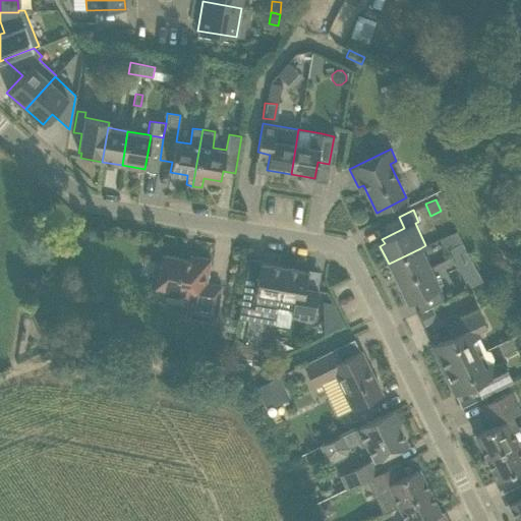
[(464,250),(460,243),(450,248),(453,256),(464,250)]
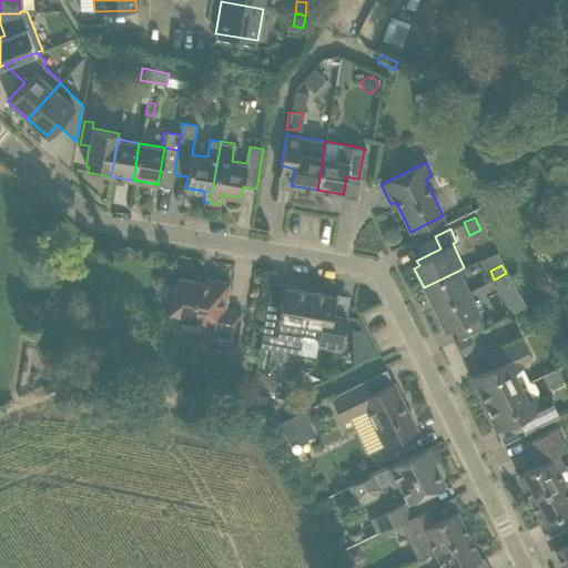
[(424,287),(434,308),(469,292),(458,271),(424,287)]
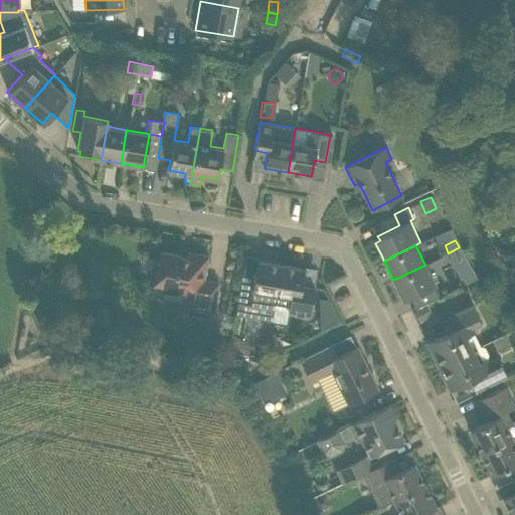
[(463,255),(459,247),(448,253),(452,261),(463,255)]
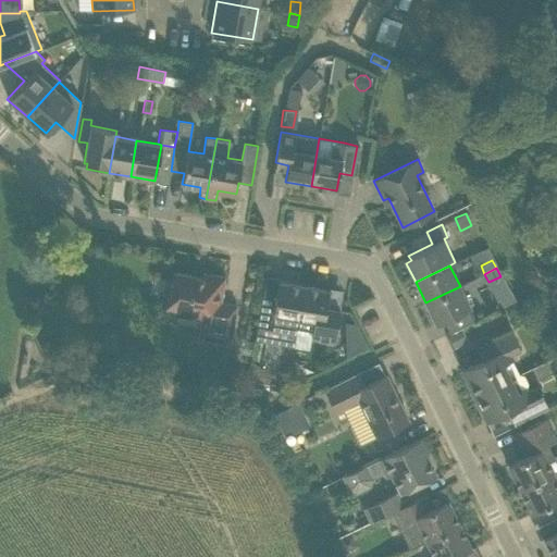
[(199,321),(197,339),(230,345),(236,305),(220,302),(224,276),(202,273),(202,277),(173,272),(171,285),(164,284),(161,306),(173,309),(172,317),(199,321)]
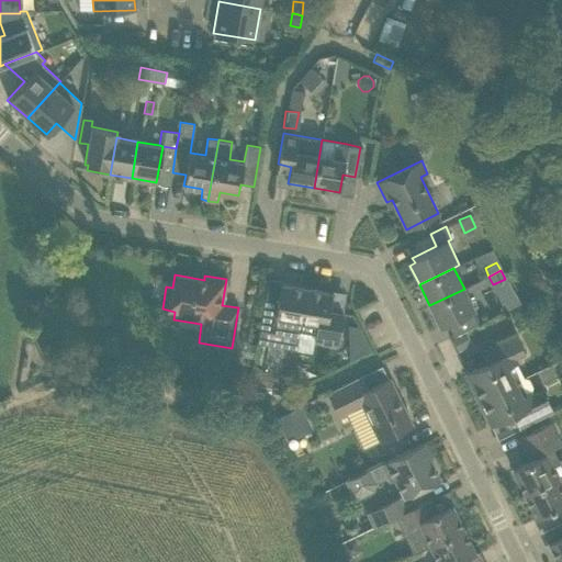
[(298,330),(299,332),(306,289),(280,284),(278,302),(265,300),(259,330),(273,333),(274,332),(296,336),(298,330)]
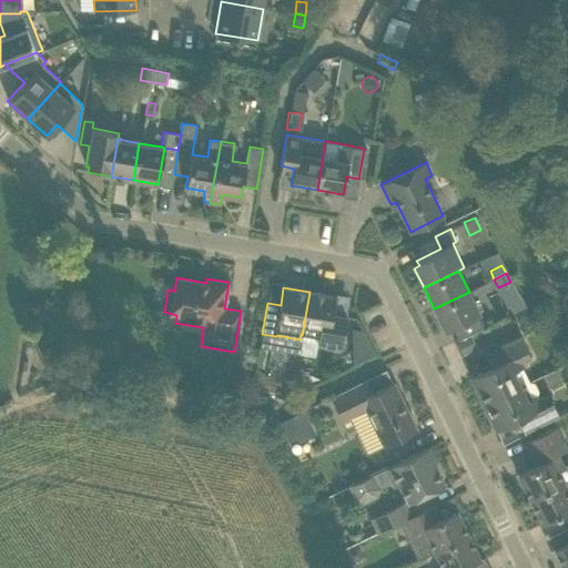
[(310,292),(302,335),(316,337),(316,343),(340,347),(345,316),(333,314),(335,296),(310,292)]
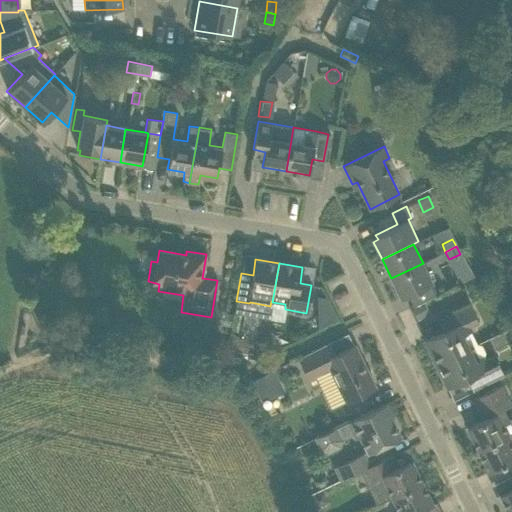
[(423,263),(391,278),(401,298),(432,283),(423,263)]
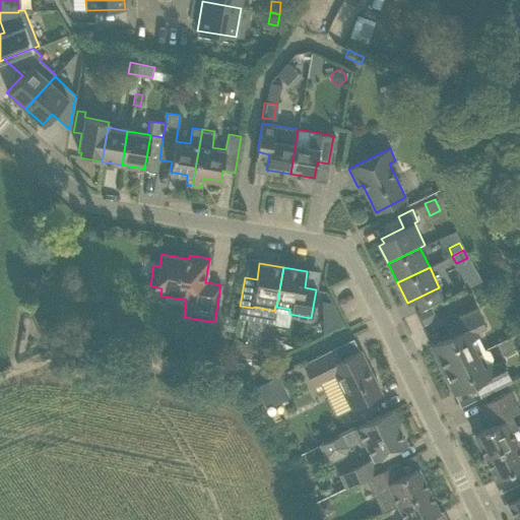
[(430,345),(442,369),(477,352),(471,340),(480,336),(478,332),(488,327),(477,307),(444,324),(450,335),(430,345)]
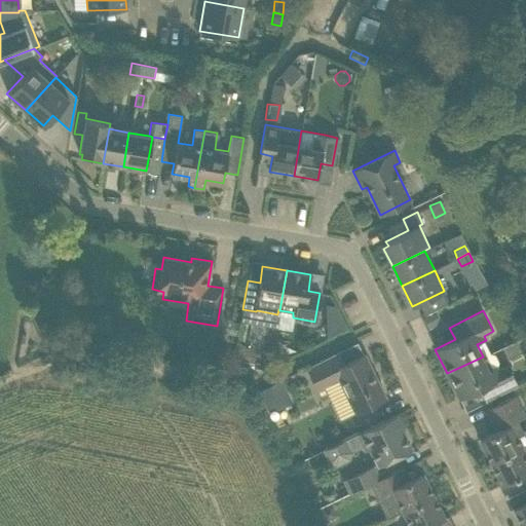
[(435,311),(422,317),(426,328),(440,321),(435,311)]
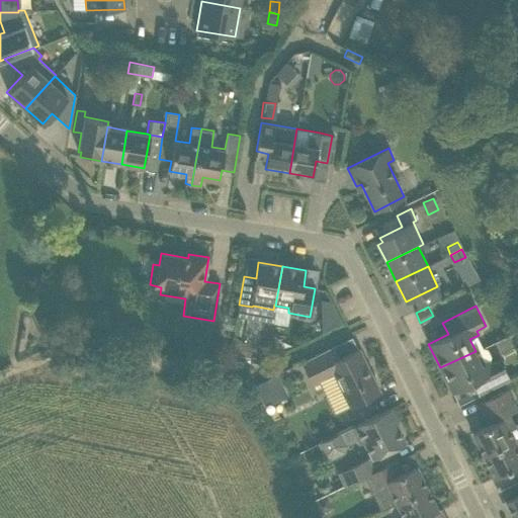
[(334,312),(321,318),(321,332),(340,323),(334,312)]
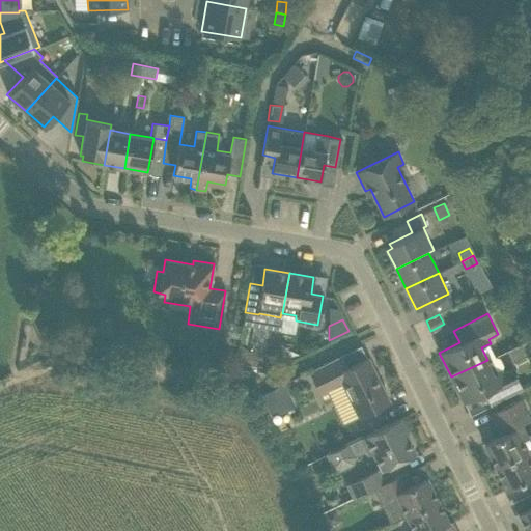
[(241,350),(238,364),(253,366),(255,352),(241,350)]
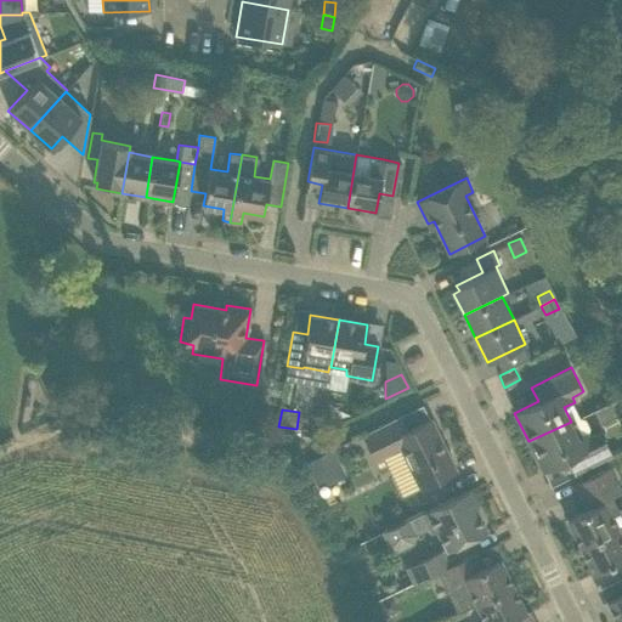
[(361,435),(368,450),(374,462),(401,448),(420,488),(456,470),(430,418),(406,429),(400,416),(361,435)]
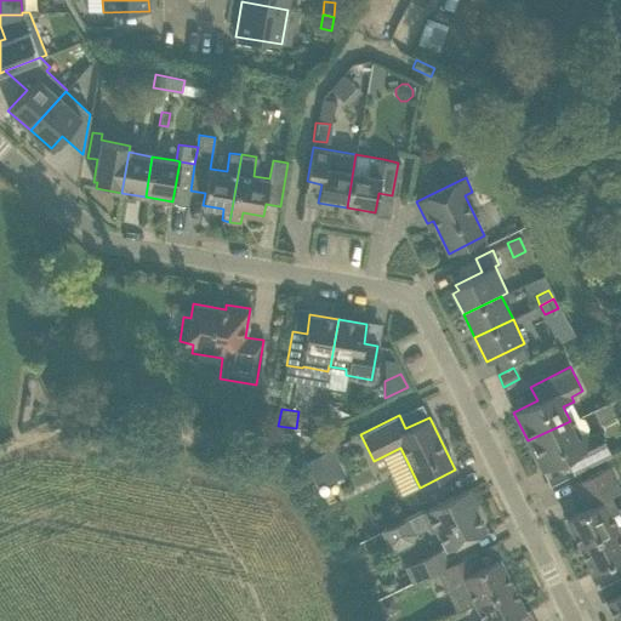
[(570,421),(528,440),(542,471),(567,460),(574,473),(613,454),(602,431),(590,436),(587,429),(590,428),(586,419),(579,416),(570,421)]
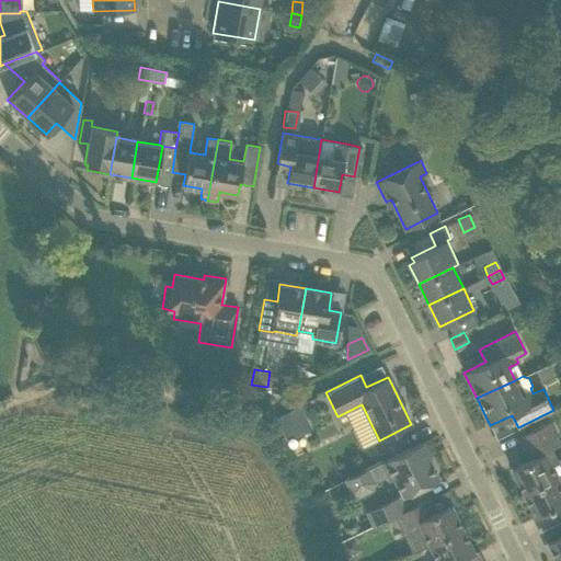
[(286,412),(275,418),(285,438),(297,432),(286,412)]
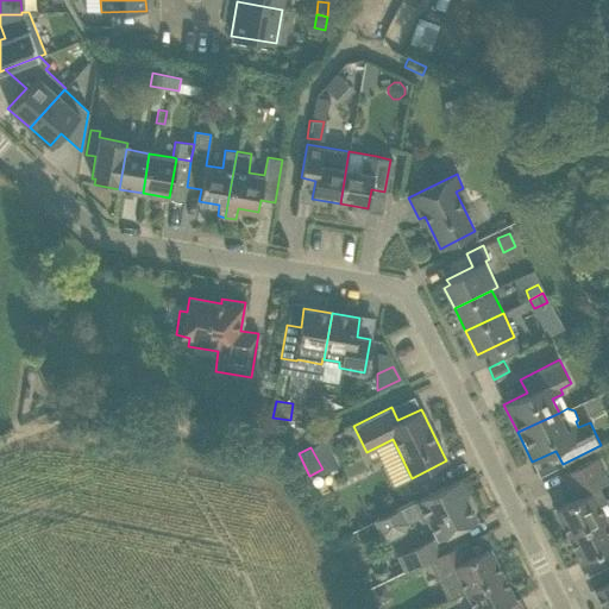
[(608,496),(603,500),(597,488),(608,482),(597,458),(583,465),(562,475),(570,491),(573,500),(554,509),(567,533),(608,513),(608,496)]
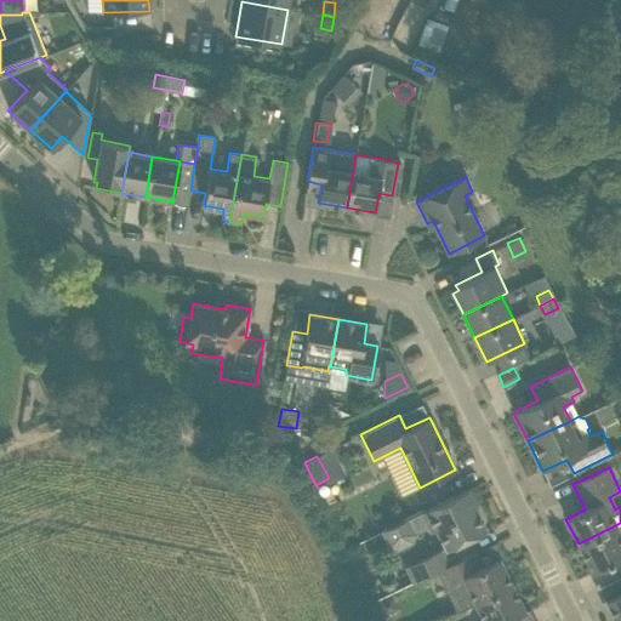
[(422,512),(380,531),(388,547),(396,550),(412,542),(415,533),(429,527),(432,531),(438,529),(448,548),(485,530),(474,506),(479,503),(472,488),(422,511),(422,512)]
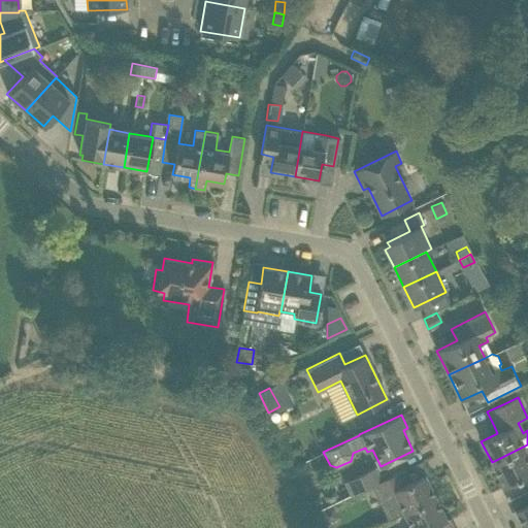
[(525,483),(527,489),(527,444),(492,462),(503,487),(523,477),(525,483)]
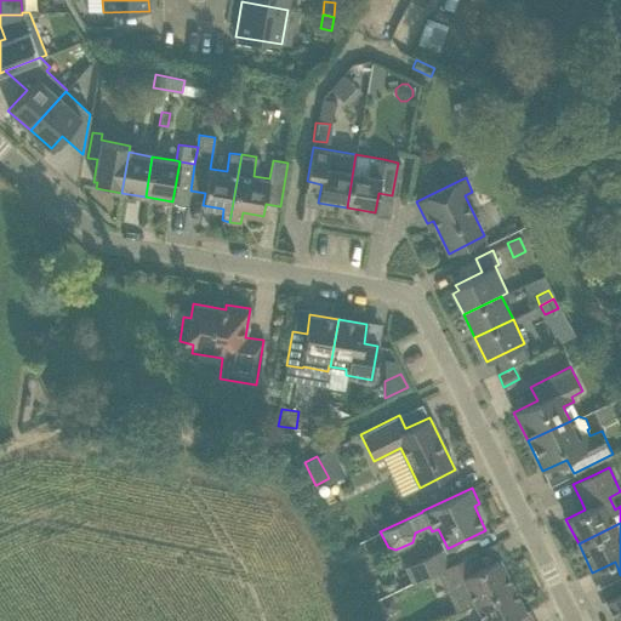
[(438,569),(439,570),(448,565),(440,550),(406,567),(414,581),(438,569)]
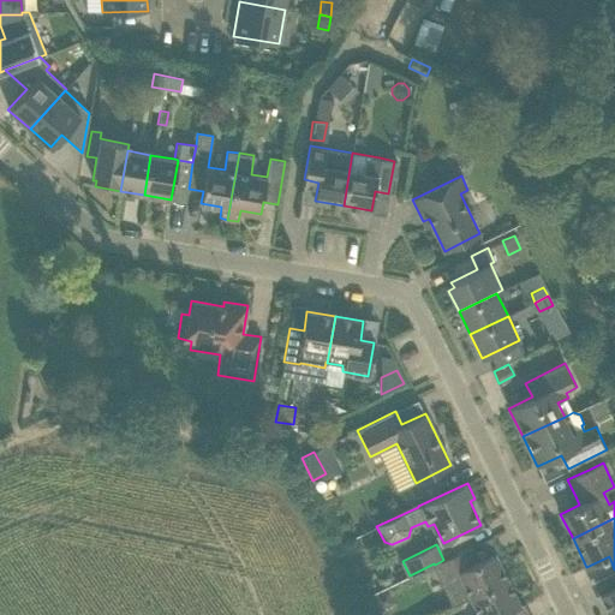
[(471,596),(471,597),(507,579),(494,553),(475,562),(471,556),(467,548),(443,560),(435,565),(441,578),(446,577),(451,586),(446,587),(454,604),(471,596)]
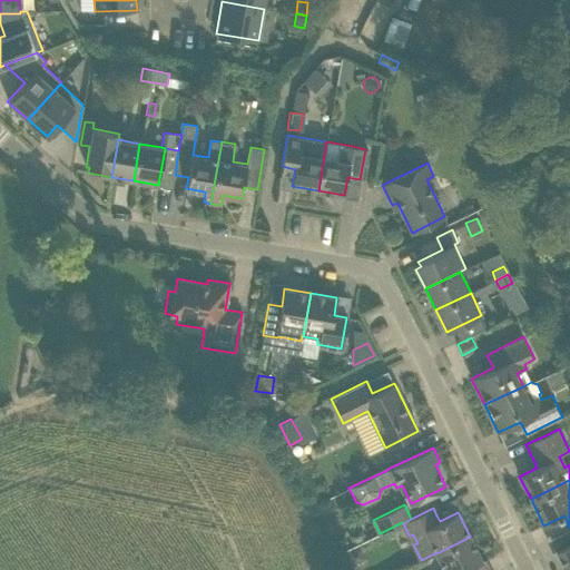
[(350,531),(349,537),(351,541),(356,543),(362,540),(363,534),(361,530),(355,528),(350,531)]
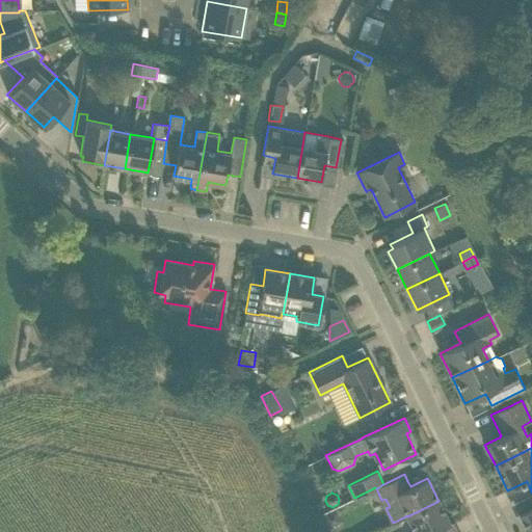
[(432,531),(433,531),(450,524),(439,501),(407,516),(415,531),(432,531)]
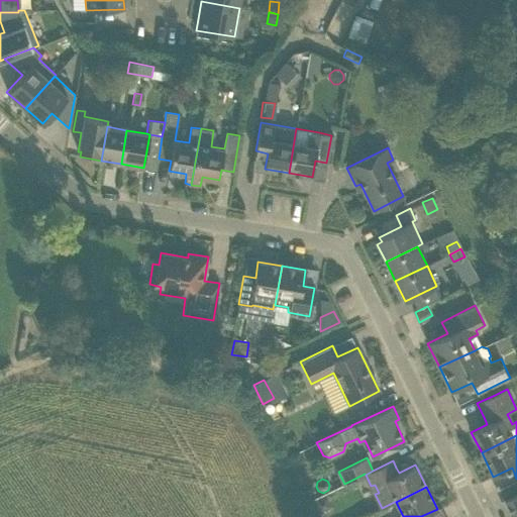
[(516,493),(504,499),(512,516),(515,516),(516,516),(516,493)]
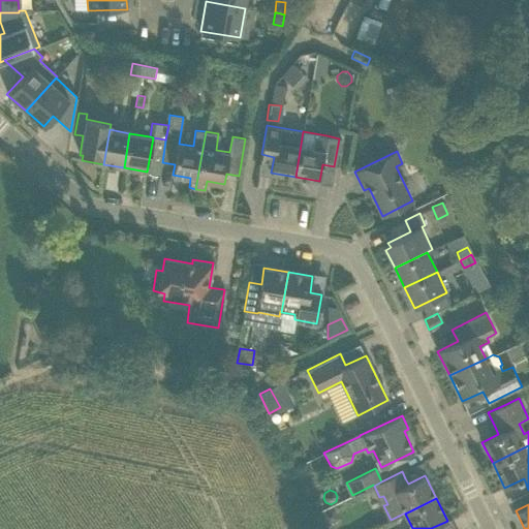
[(333,508),(321,514),(328,524),(338,519),(333,508)]
